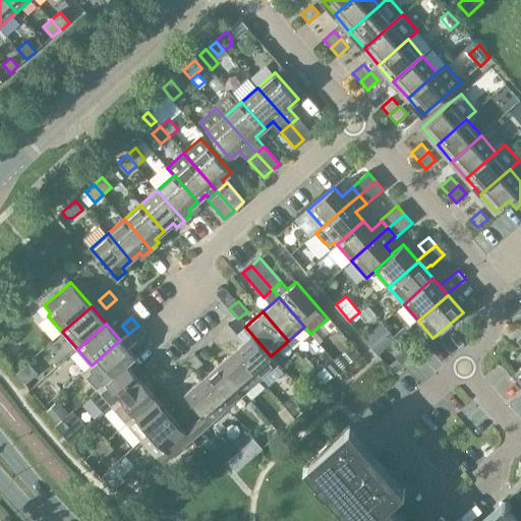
[(229,324),(220,331),(230,342),(238,335),(229,324)]
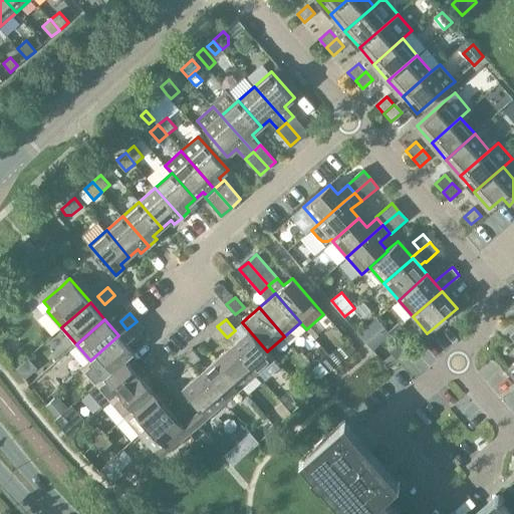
[(390,334),(376,319),(360,334),(372,349),(390,334)]
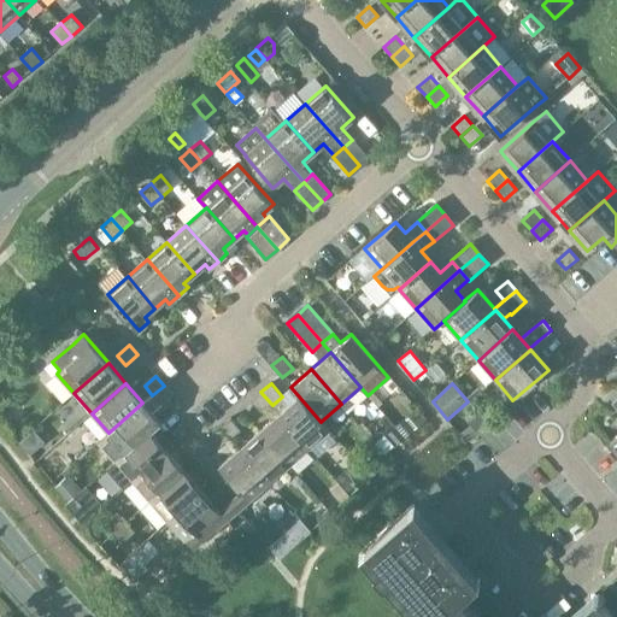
[(164,386),(152,395),(160,405),(171,394),(164,386)]
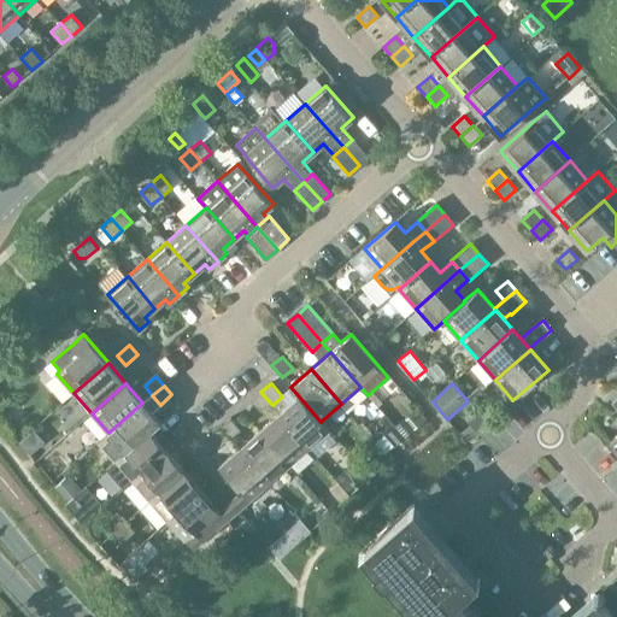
[(272,405),(260,392),(251,400),(263,413),(272,405)]
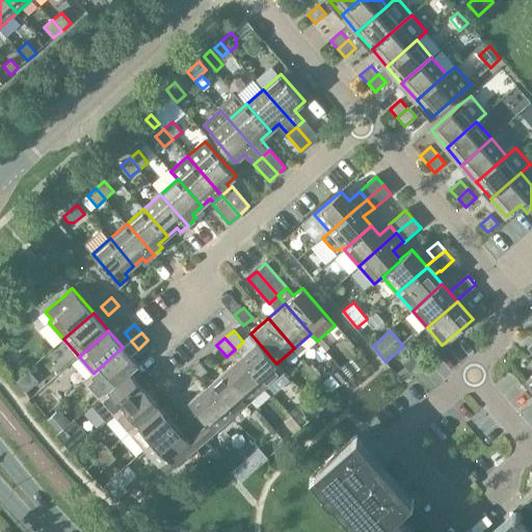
[(94,373),(84,380),(100,397),(108,390),(130,371),(130,372),(138,365),(130,355),(138,349),(131,341),(131,340),(123,347),(94,373)]
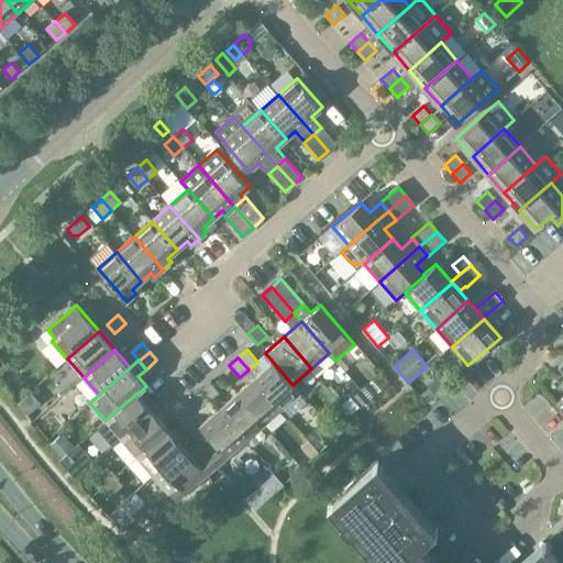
[(257,362),(249,370),(255,377),(254,378),(282,409),(301,393),(294,384),(293,385),(273,362),(264,368),(257,362)]
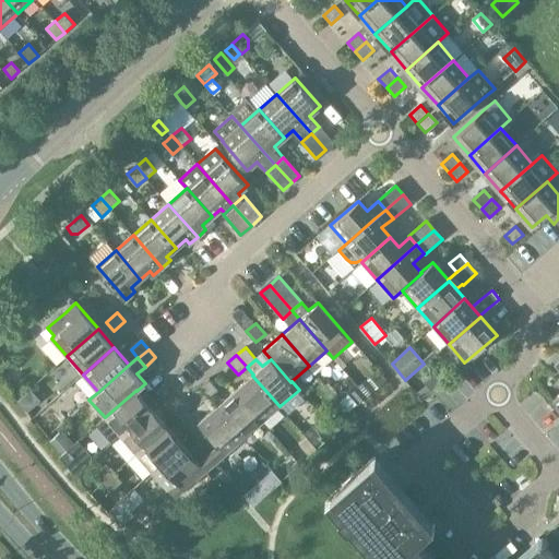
[(377,371),(358,387),(359,388),(367,396),(385,380),(377,371)]
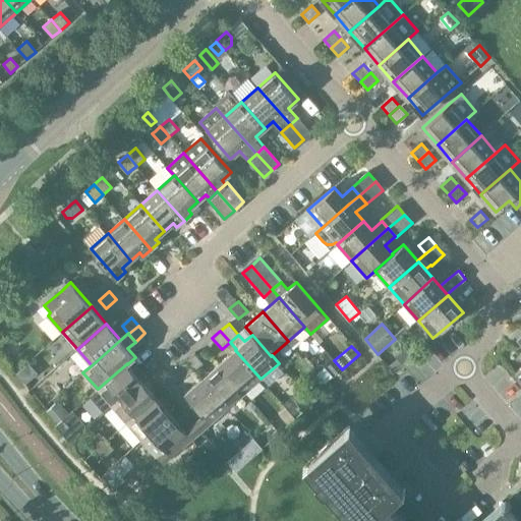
[(398,358),(403,363),(413,354),(406,347),(395,355),(398,358)]
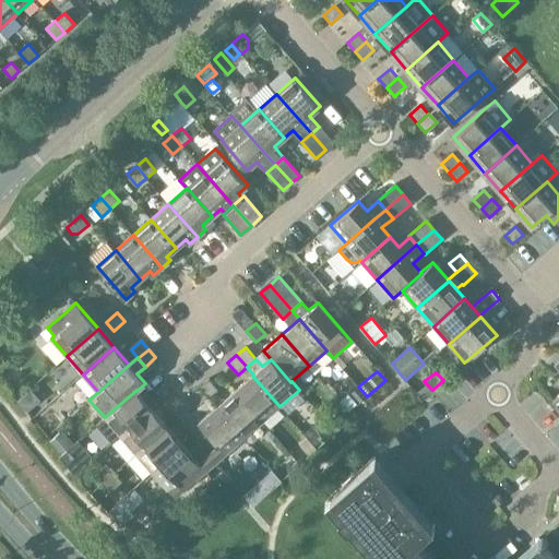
[(252,376),(235,391),(262,423),(280,406),(252,376)]
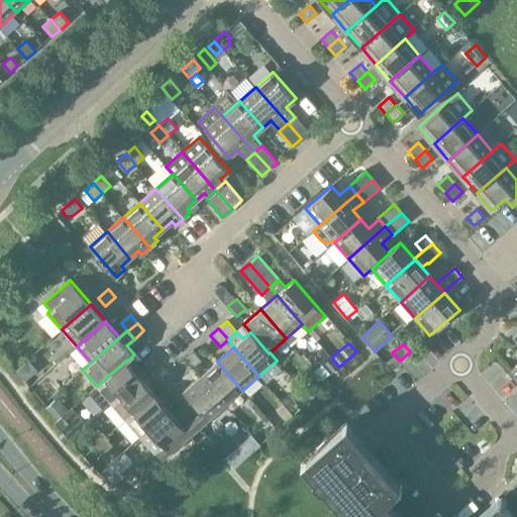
[(186,357),(195,368),(203,360),(194,350),(186,357)]
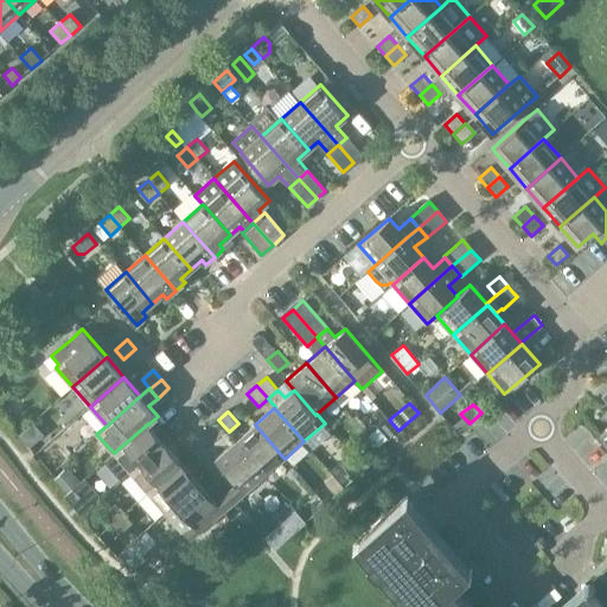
[(460,432),(470,423),(464,417),(454,426),(460,432)]
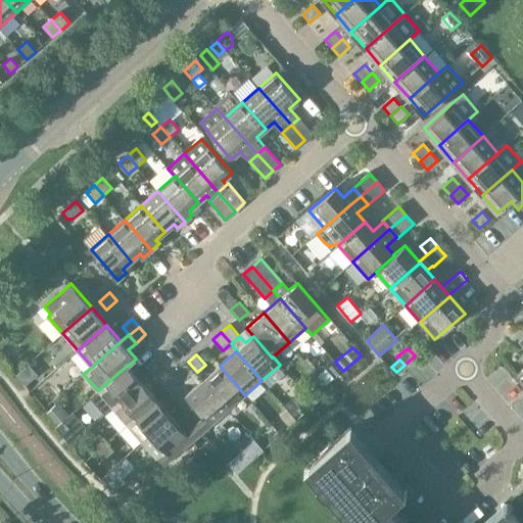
[(336,376),(343,371),(336,363),(330,369),(336,376)]
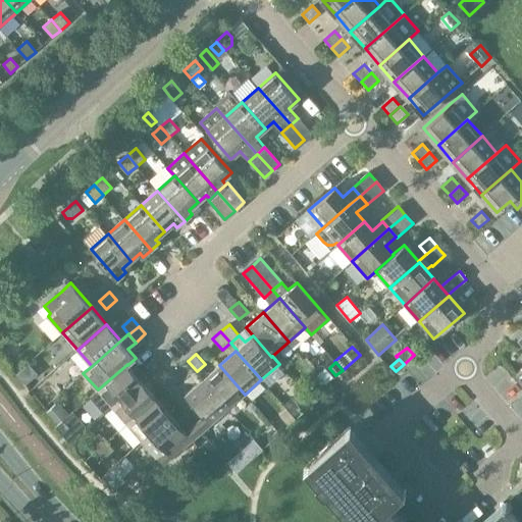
[(98,389),(91,397),(105,414),(113,407),(142,381),(127,365),(127,364),(106,382),(98,389)]
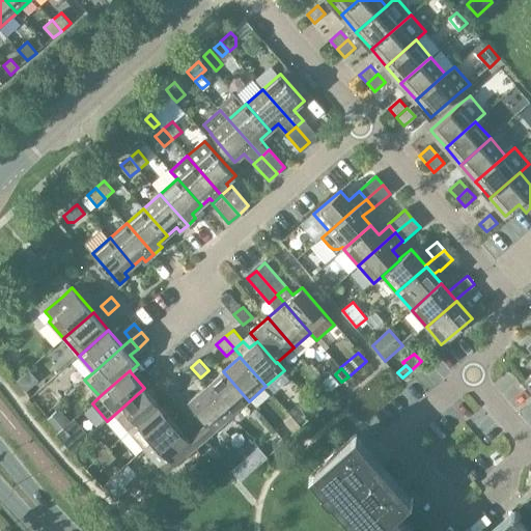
[(223,371),(206,386),(232,416),(249,401),(223,371)]
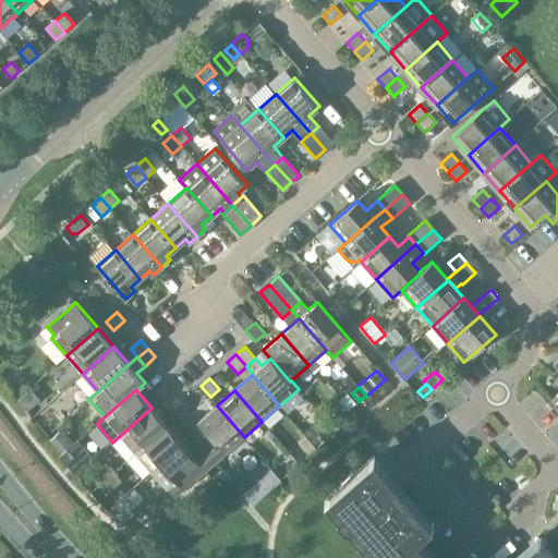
[(24,395),(16,400),(24,410),(32,403),(24,395)]
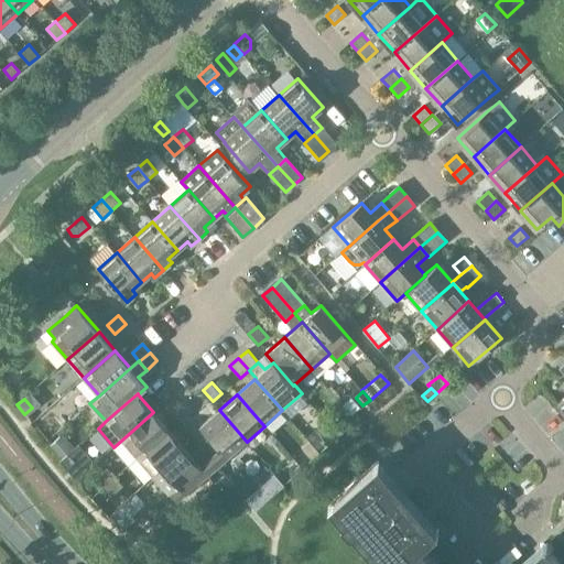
[(247,442),(219,410),(201,425),(220,448),(210,458),(218,467),(247,442)]
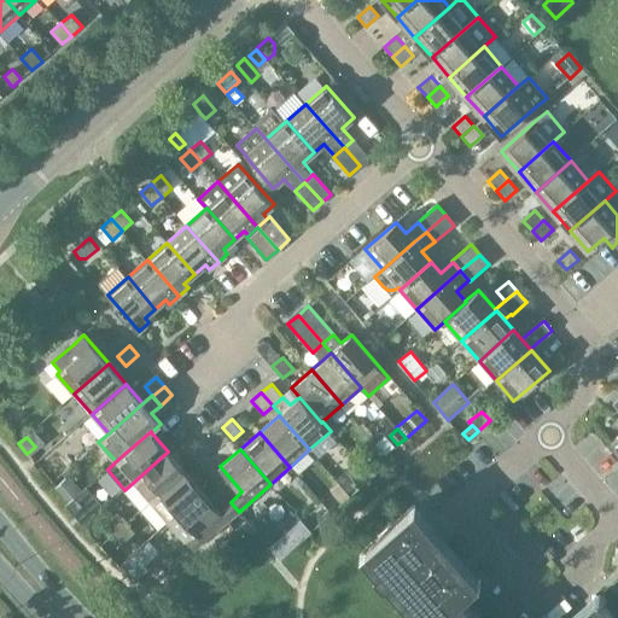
[(134,482),(151,502),(186,471),(168,452),(134,482)]
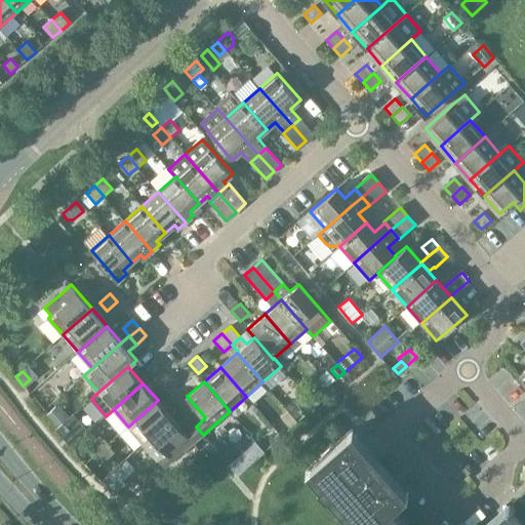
[(45,386),(33,397),(34,398),(45,410),(57,399),(45,386)]
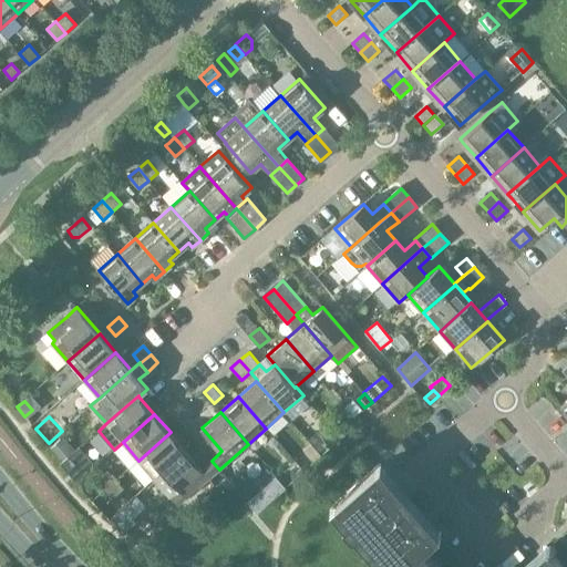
[(341,425),(336,431),(342,437),(348,432),(343,426),(341,425)]
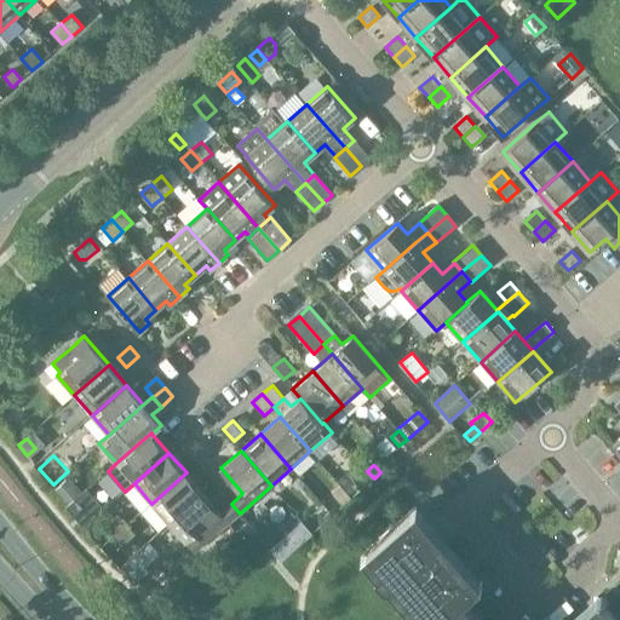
[(151,504),(168,523),(204,493),(187,472),(151,504)]
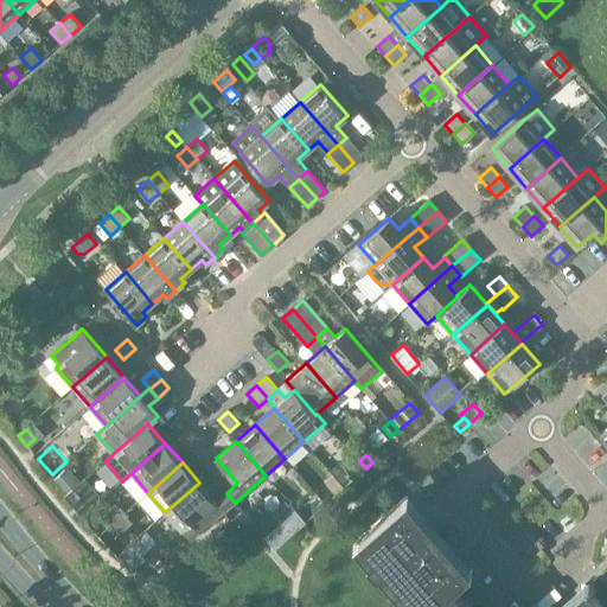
[(68,468),(56,479),(68,493),(81,481),(69,467),(68,468)]
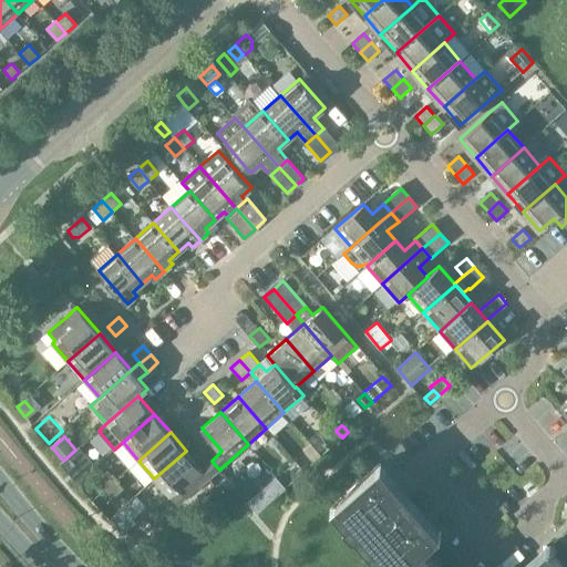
[(61,463),(78,482),(94,467),(78,449),(61,463)]
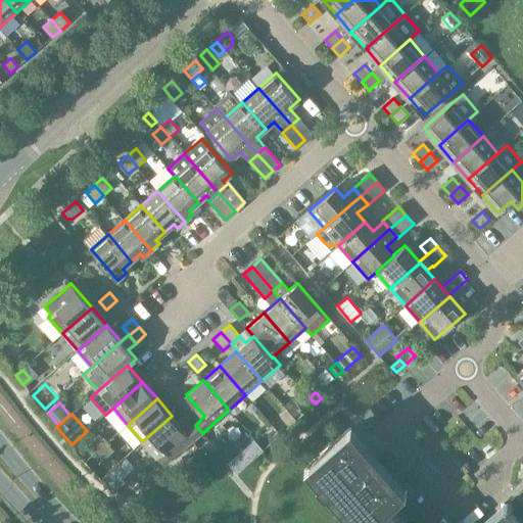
[(172,416),(142,441),(157,459),(163,466),(184,448),(193,440),(187,432),(179,423),(174,418),(172,416)]
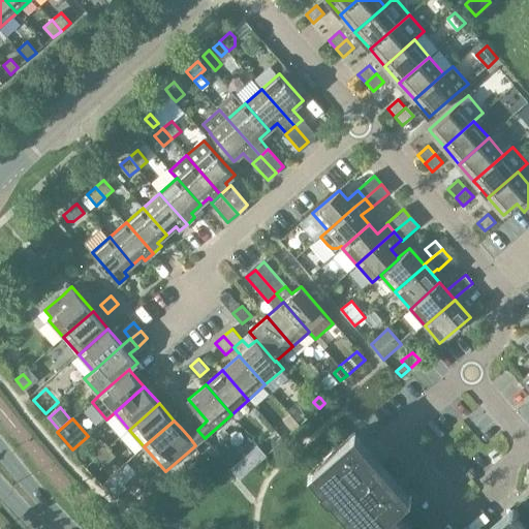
[(192,434),(189,437),(195,445),(198,442),(205,438),(197,430),(192,434)]
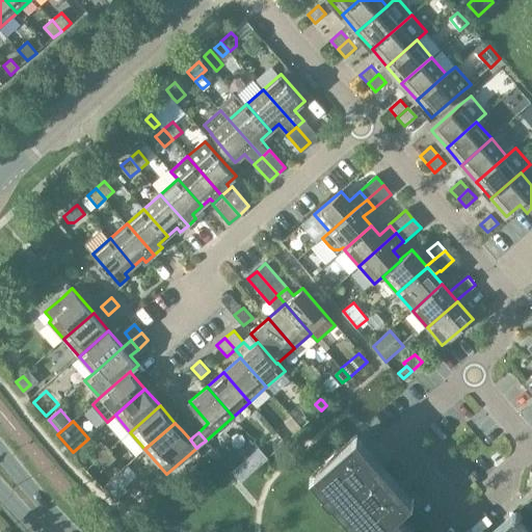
[(530,531),(513,512),(490,531),(414,531),(398,513),(415,500),(357,435),(311,476),(360,531),(530,531)]
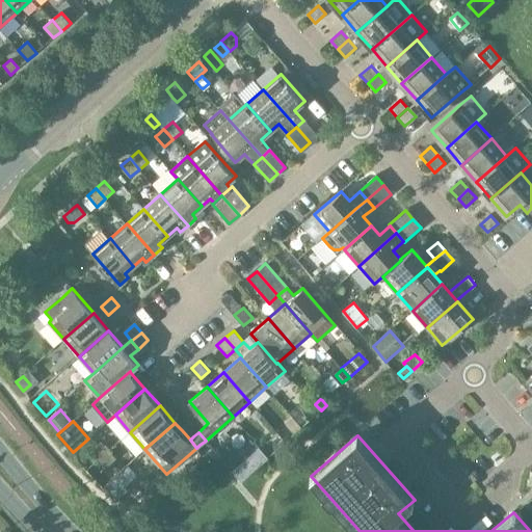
[(91,450),(99,459),(110,451),(102,442),(91,450)]
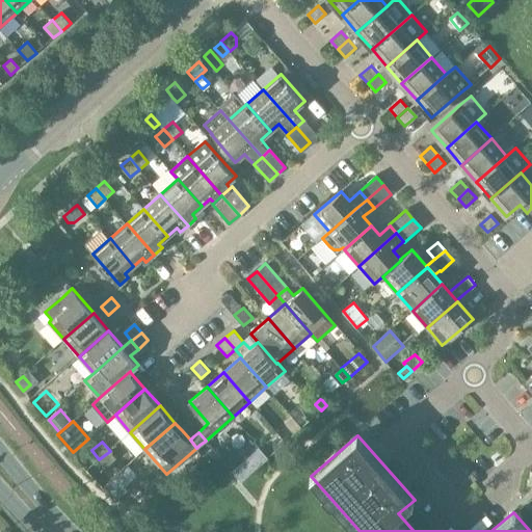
[(268,457),(273,453),(266,445),(261,449),(268,457)]
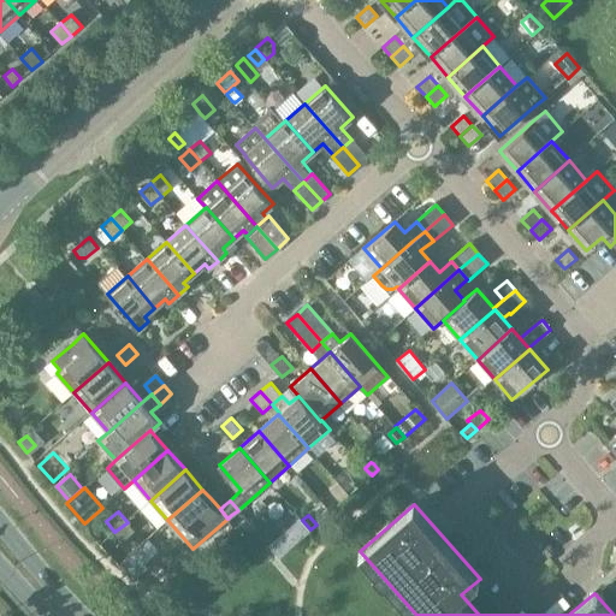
[(128,522),(114,532),(123,540),(135,529),(128,522)]
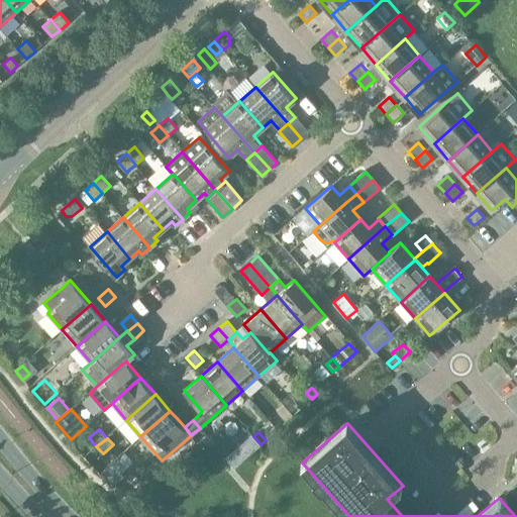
[(230,451),(225,456),(234,468),(240,462),(230,451)]
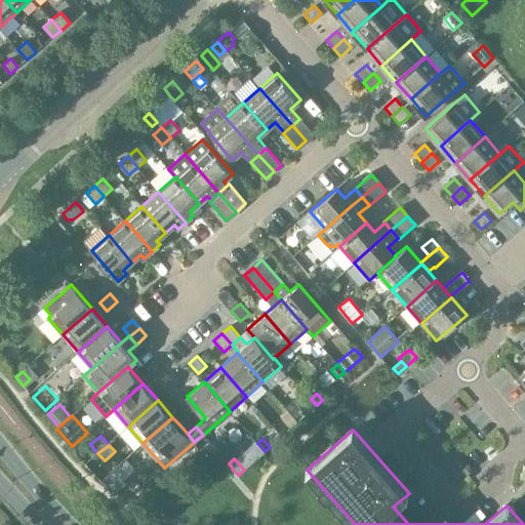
[(124,480),(115,470),(105,479),(115,491),(125,482),(124,480)]
